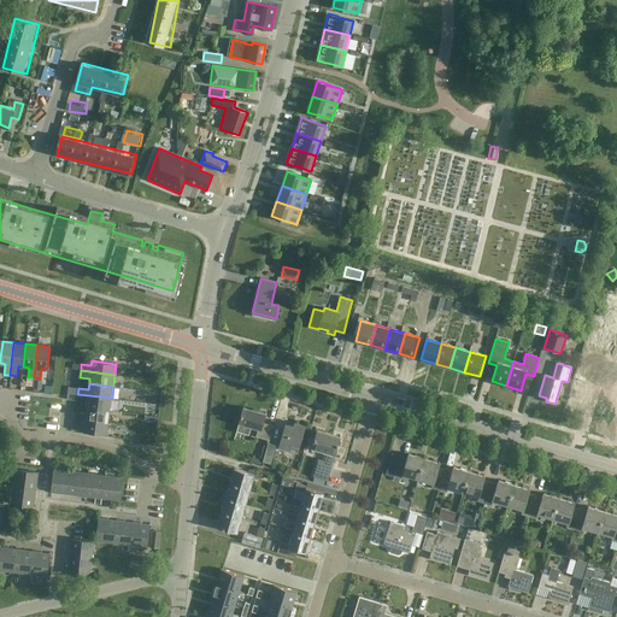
[(86,407),(110,410),(112,398),(77,394),(77,400),(87,401),(86,407)]
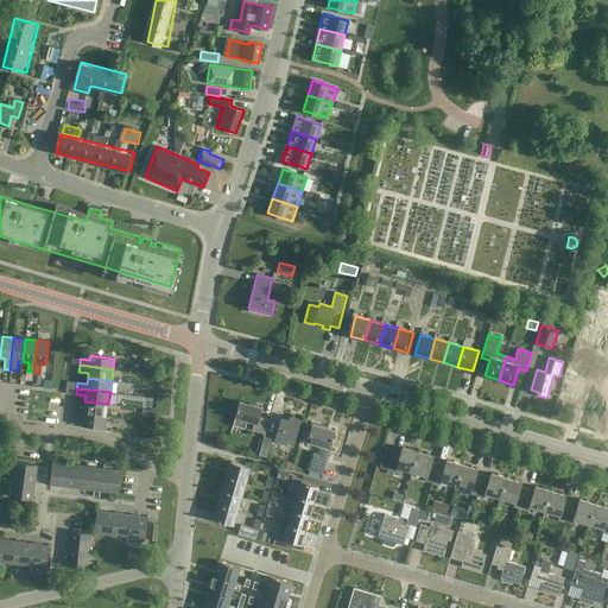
[(107,416),(108,404),(84,401),(84,406),(75,405),(74,411),(107,416)]
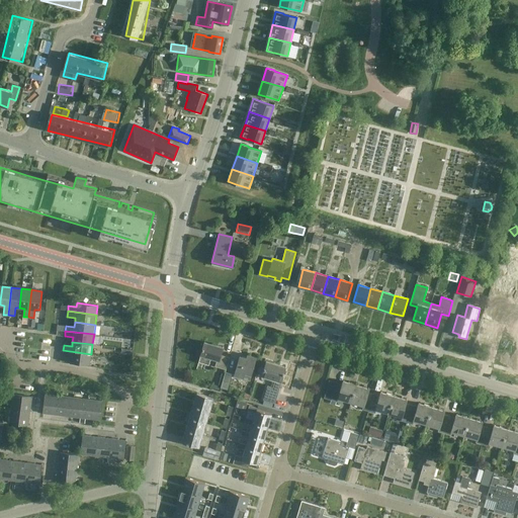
[(204,342),(200,354),(199,360),(209,363),(211,357),(218,359),(216,366),(226,369),(229,357),(221,355),(223,347),(204,342)]
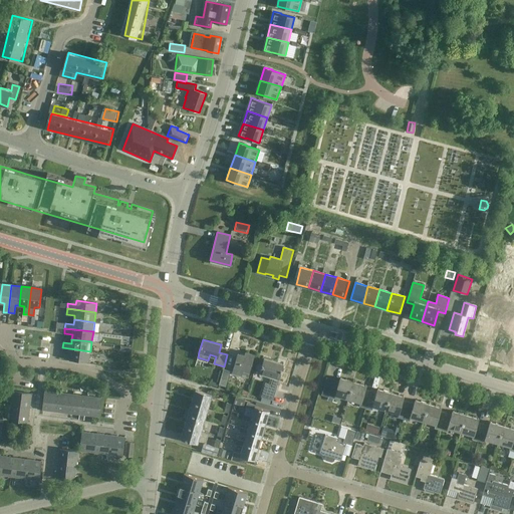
[(90,351),(62,347),(61,353),(70,354),(69,358),(89,361),(90,351)]
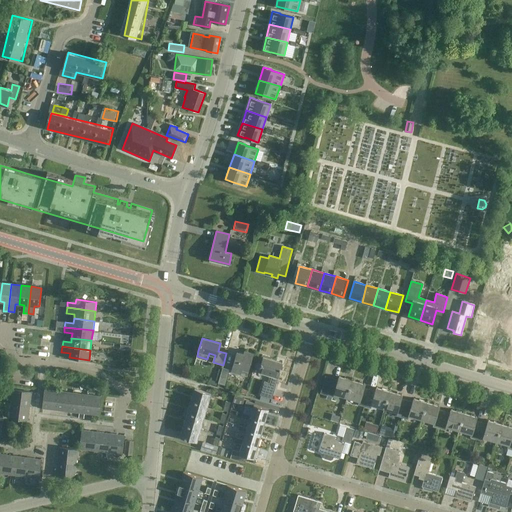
[(237,352),(233,367),(231,372),(247,376),(253,353),(245,351),(244,354),(237,352)]
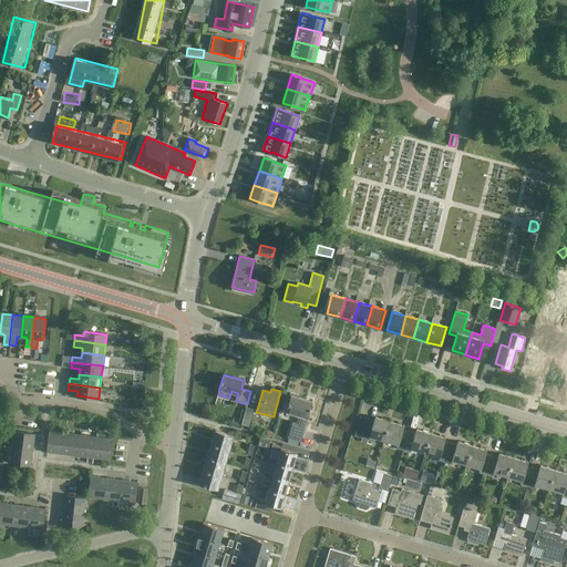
[(312,406),(315,401),(290,393),(289,399),(291,400),(287,412),(301,416),(299,424),(292,423),(288,439),(301,443),(307,426),(306,426),(312,406)]
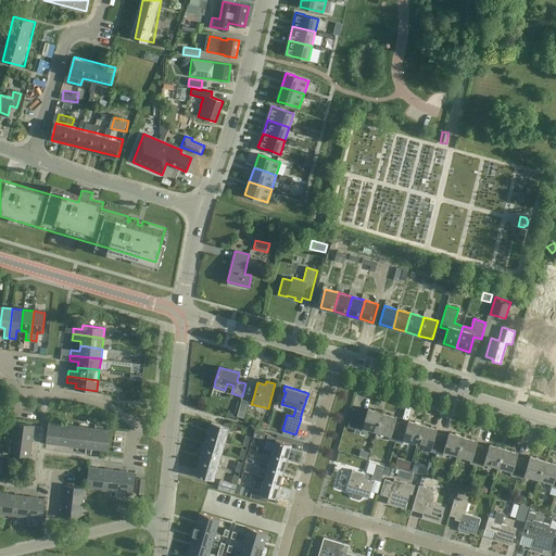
[(250,402),(241,399),(237,416),(244,418),(250,402)]
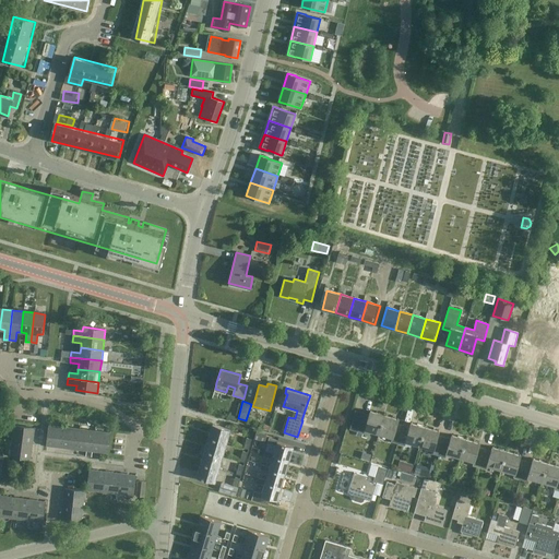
[(366,430),(379,433),(384,415),(370,411),(369,414),(363,413),(357,431),(365,433),(366,430)]
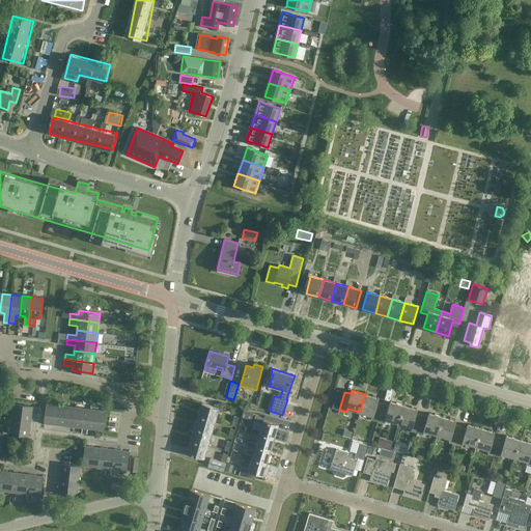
[(379,421),(384,403),(378,401),(379,398),(365,394),(360,412),(372,416),(371,420),(379,421)]
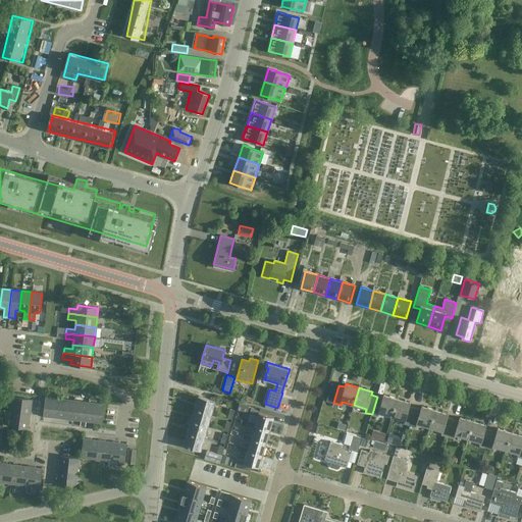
[(392,416),(397,399),(383,395),(382,398),(377,397),(372,414),(378,416),(379,413),(392,416)]
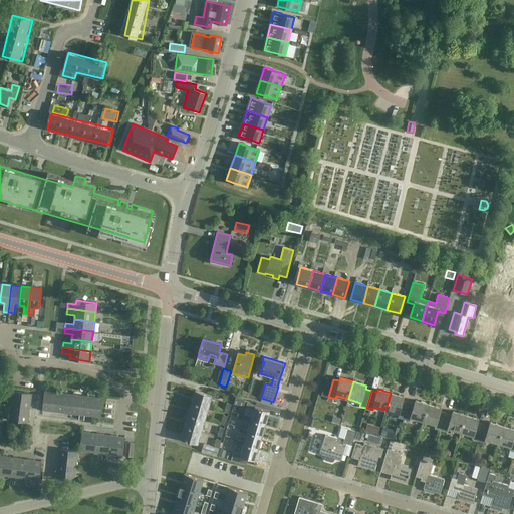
[(196,390),(192,402),(209,407),(212,395),(196,390)]
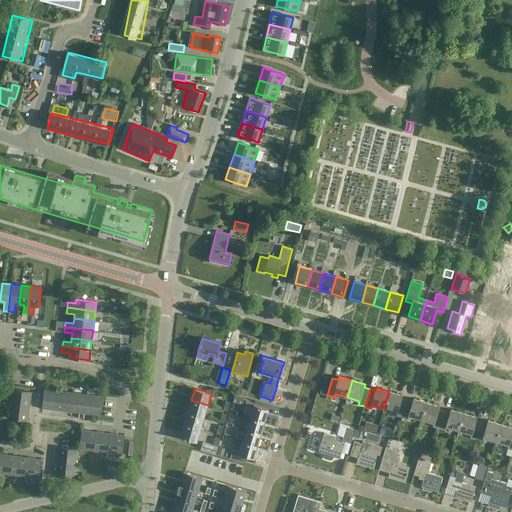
[(12,389),(10,404),(29,406),(31,392),(12,389)]
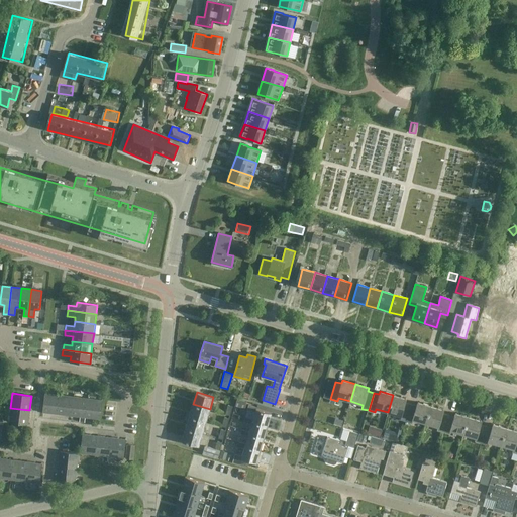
[(58,414),(60,395),(45,394),(43,412),(58,414)]
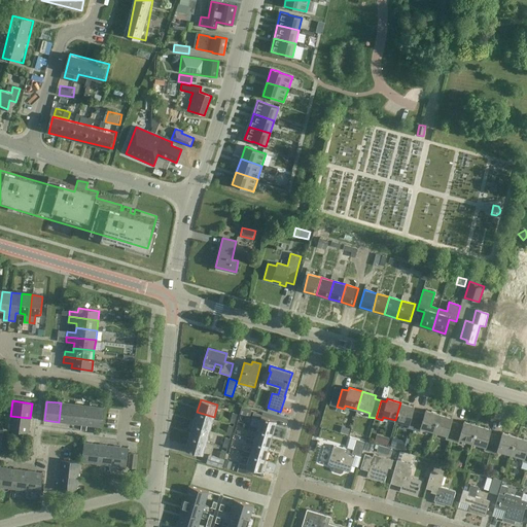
[(61,402),(59,422),(73,424),(75,405),(61,402)]
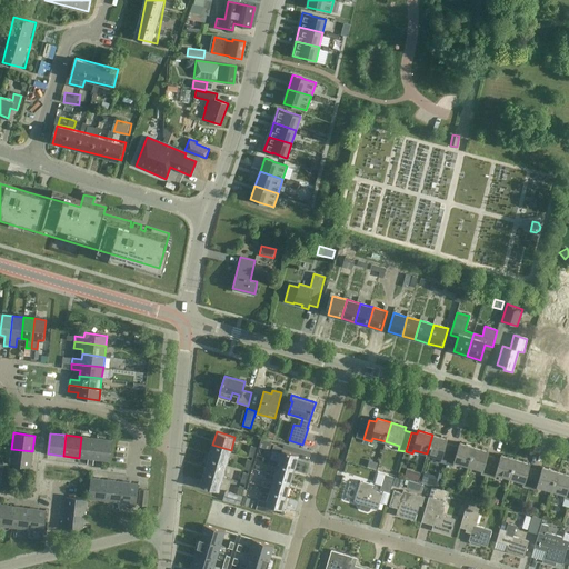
[(447,463),(452,445),(446,442),(447,439),(432,435),(427,453),(441,458),(439,462),(447,463)]
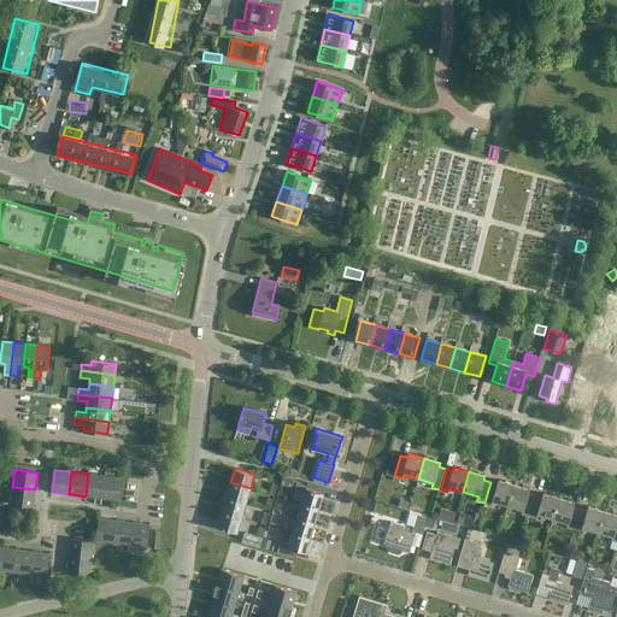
[(88,474),(86,497),(103,499),(105,476),(88,474)]
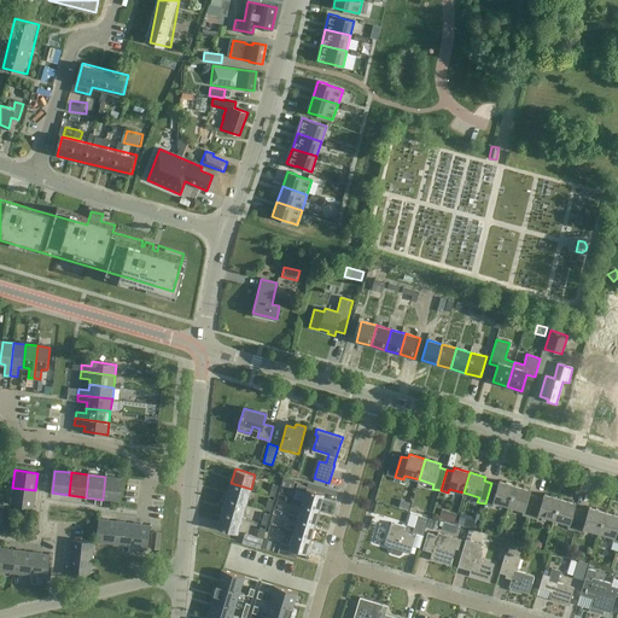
[(105,477),(103,500),(120,501),(122,479),(105,477)]
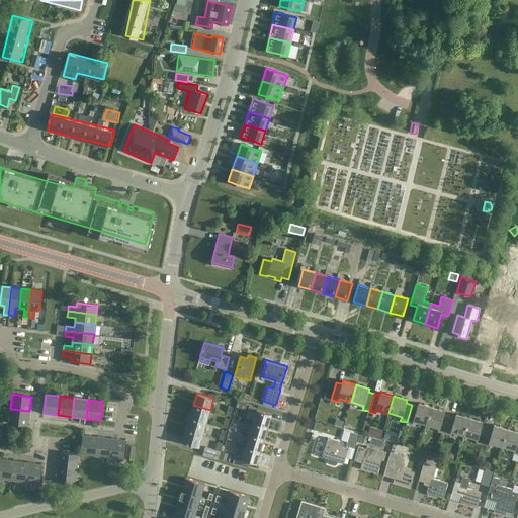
[(245,410),(247,402),(237,400),(233,415),(238,416),(240,408),(245,410)]
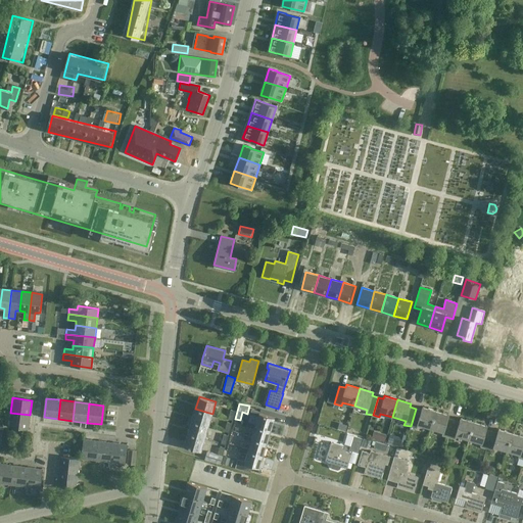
[(431,428),(436,411),(423,407),(422,411),(416,409),(411,426),(417,428),(418,425),(431,428)]
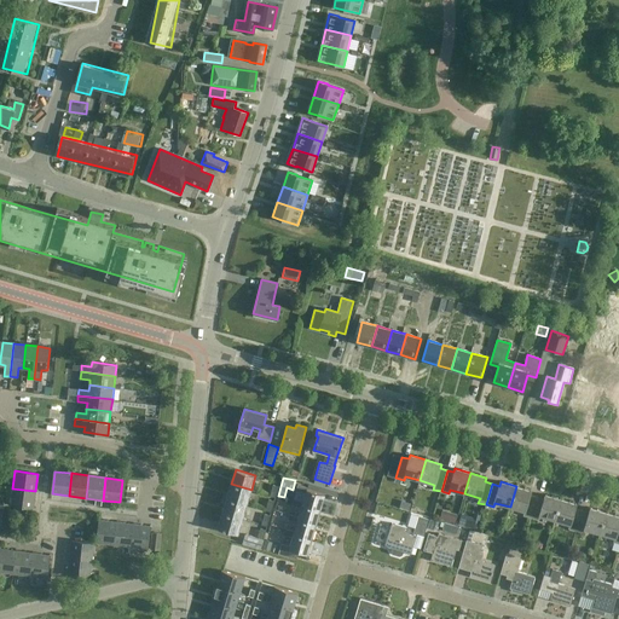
[(252,490),(231,484),(226,499),(247,505),(252,490)]
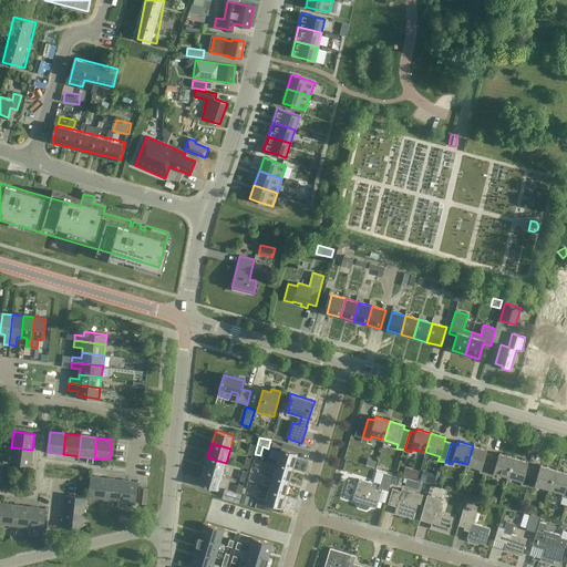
[(277,462),(294,467),(298,453),(281,449),(282,446),(272,444),(271,449),(280,452),(277,460),(277,462)]
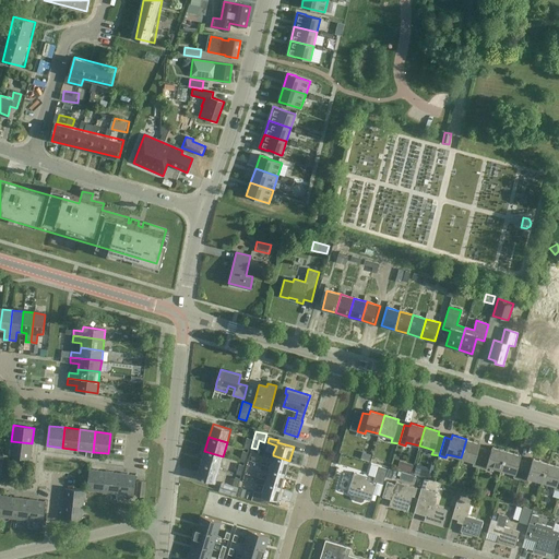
[(479,468),(486,449),(478,447),(479,443),(466,439),(461,458),(474,462),(473,466),(479,468)]
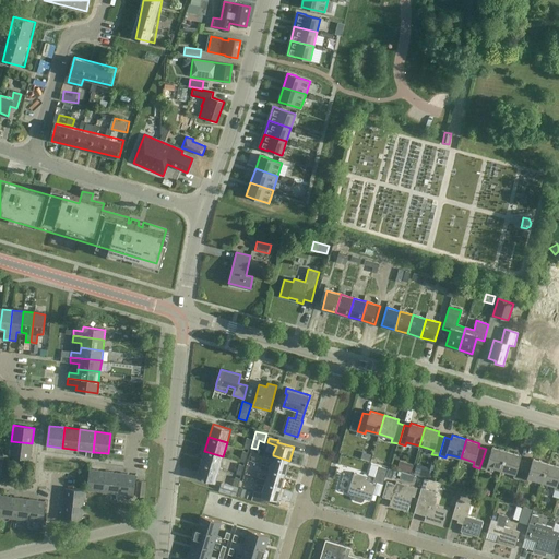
[(32,443),(11,441),(10,456),(30,459),(32,443)]
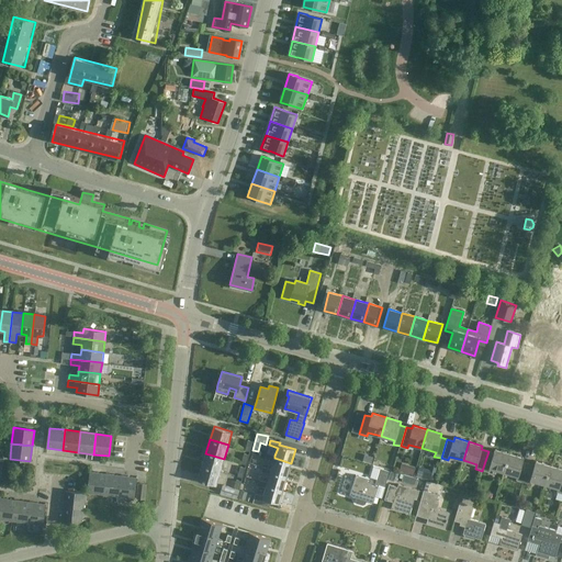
[(504,472),(509,453),(495,449),(494,452),(489,451),(482,471),(489,472),(491,469),(504,472)]
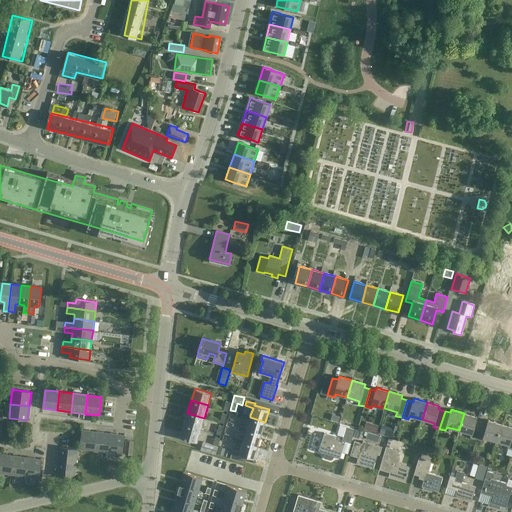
[(184,425),(201,430),(204,418),(187,413),(184,425)]
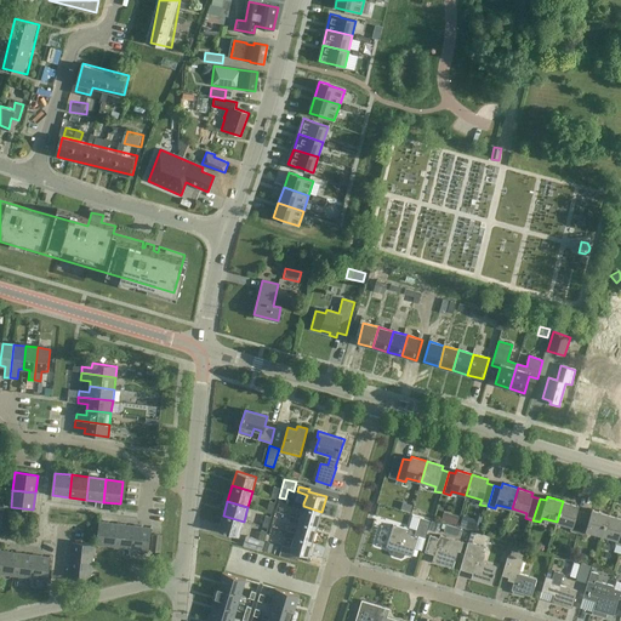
[(298,520),(317,527),(322,512),(303,506),(303,503),(295,501),(292,506),(302,510),(300,518),(298,520)]
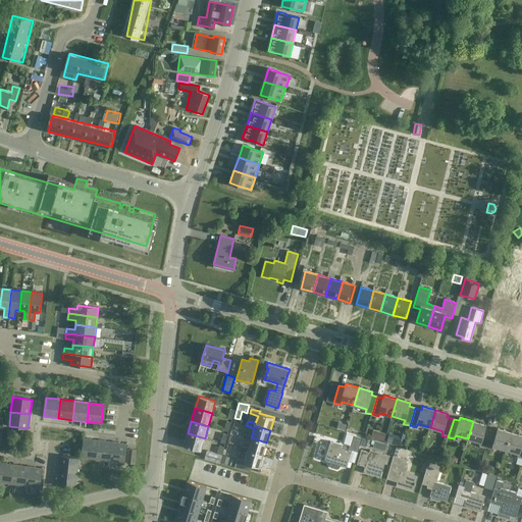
[(473,421),(468,438),(481,442),(479,446),(486,448),(491,430),(485,428),(486,425),(473,421)]
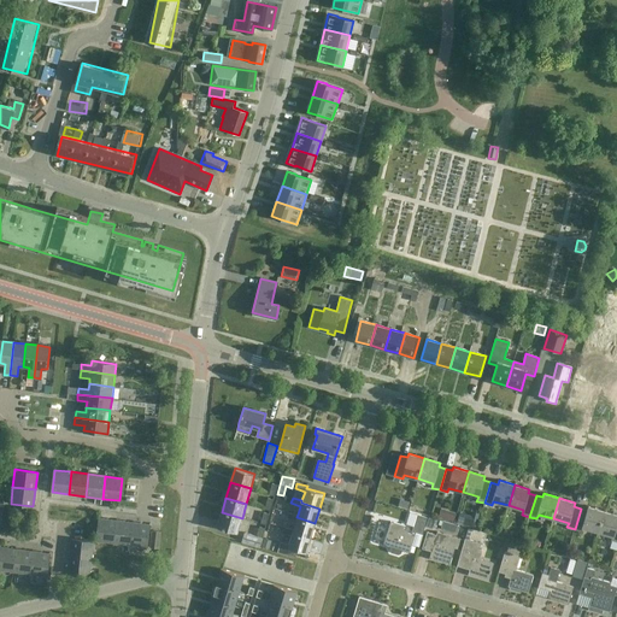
[(598,532),(604,511),(588,506),(587,510),(581,509),(575,529),(582,532),(583,528),(598,532)]
